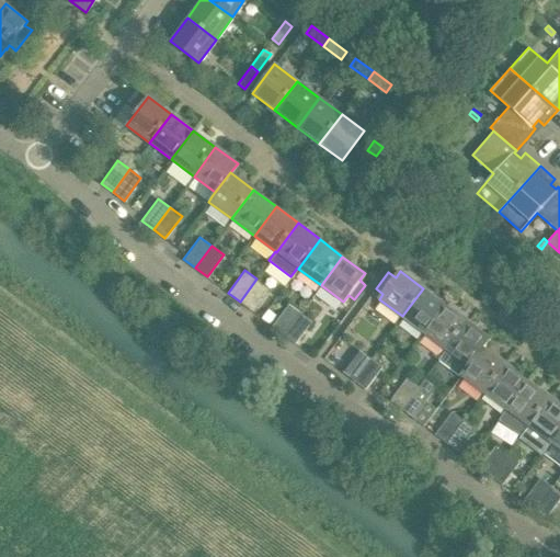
[(240,302),(251,309),(267,287),(256,279),(240,302)]
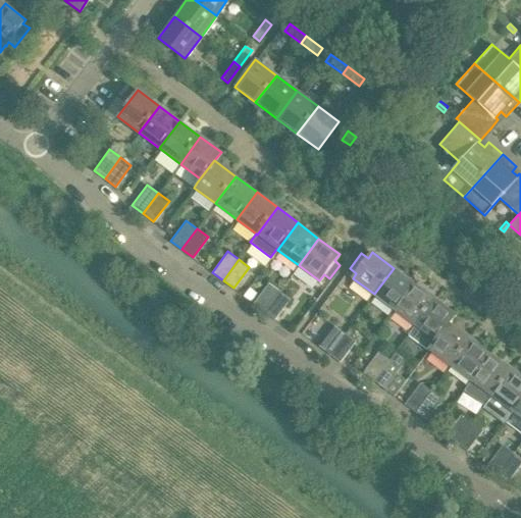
[(394,268),(374,294),(395,309),(414,283),(394,268)]
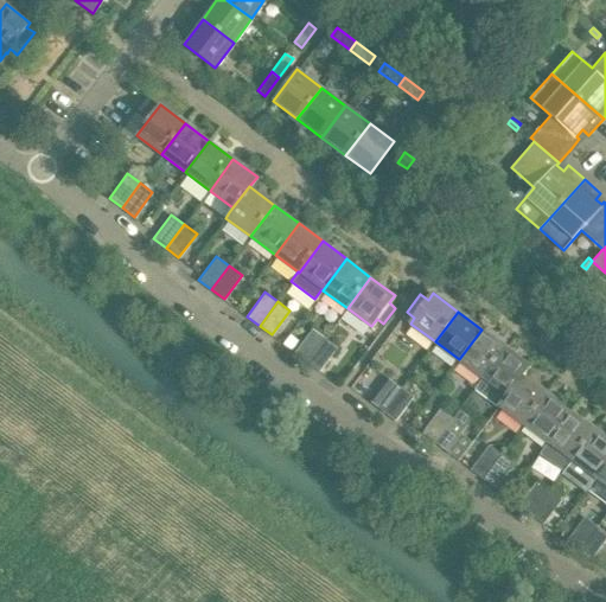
[(307,362),(326,337),(313,327),(294,352),(307,362)]
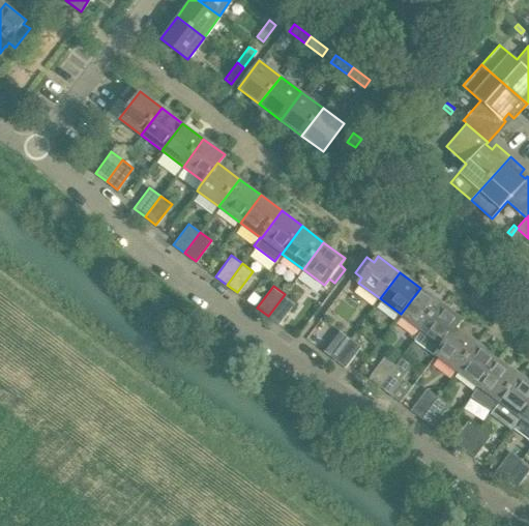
[(420,288),(401,314),(421,330),(442,303),(420,288)]
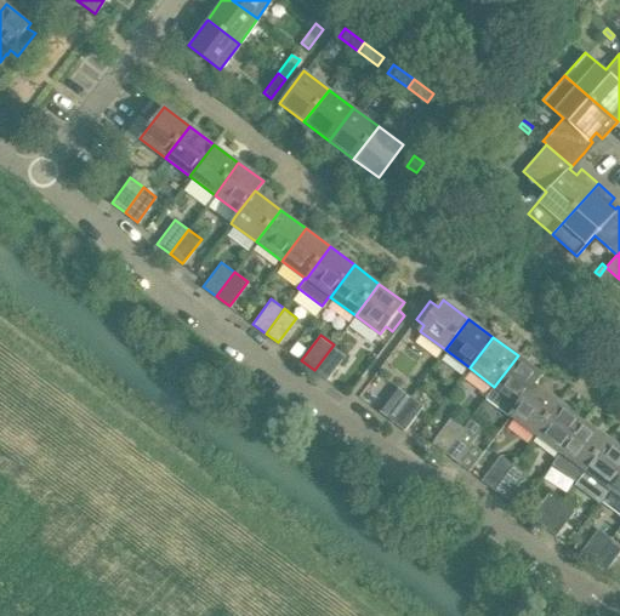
[(290,349),(297,354),(302,347),(296,342),(290,349)]
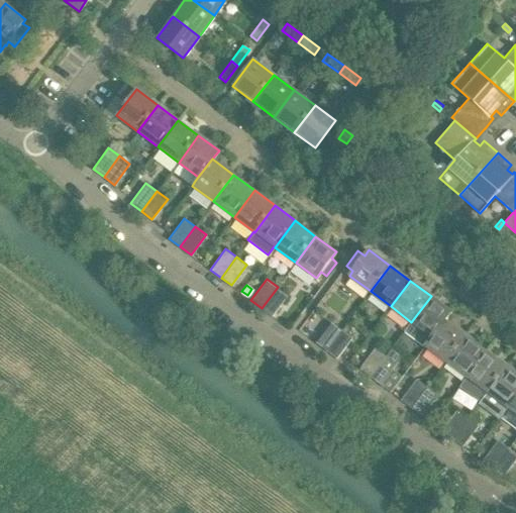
[(272,316),(272,315),(288,295),(278,287),(262,308),(272,316)]
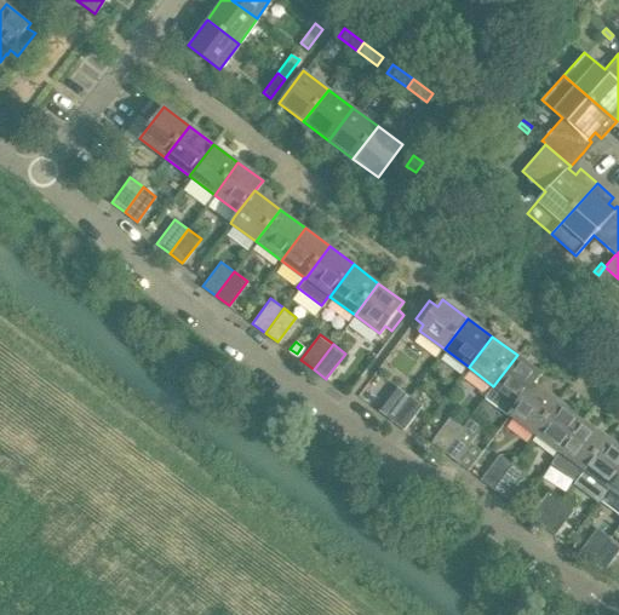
[(493,386),(486,396),(511,414),(519,404),(534,383),(542,373),(517,355),(493,386)]
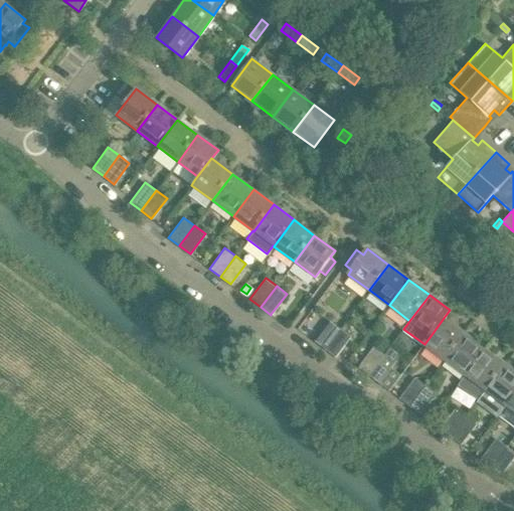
[(431,336),(424,344),(445,360),(464,334),(457,328),(444,318),(431,336)]
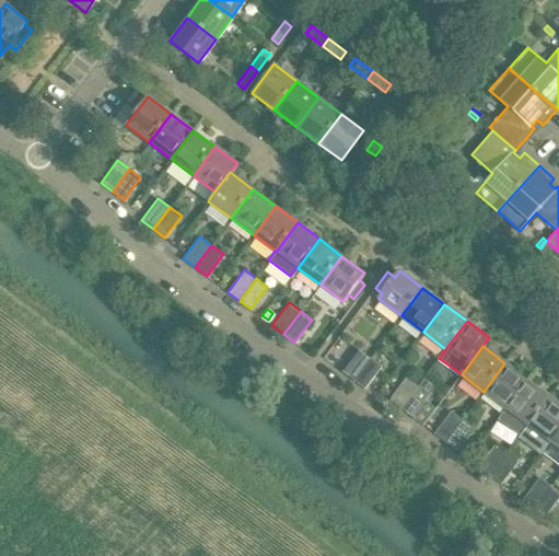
[(353,379),(371,357),(359,348),(342,370),(353,379)]
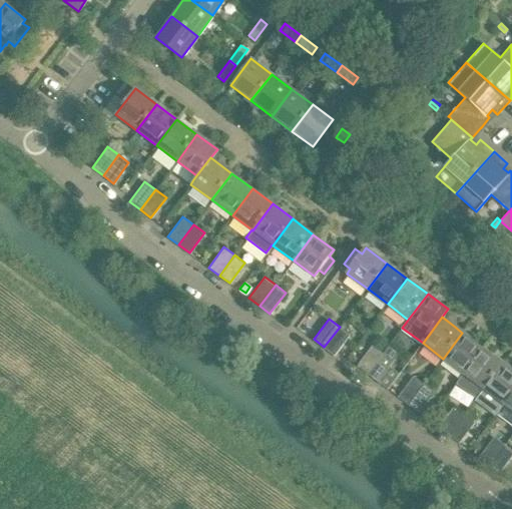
[(334,355),(338,351),(350,335),(340,327),(324,347),(334,355)]
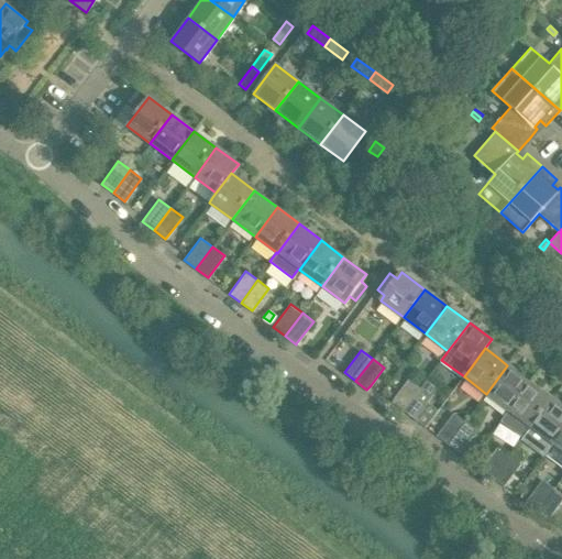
[(507,365),(486,394),(509,410),(530,382),(507,365)]
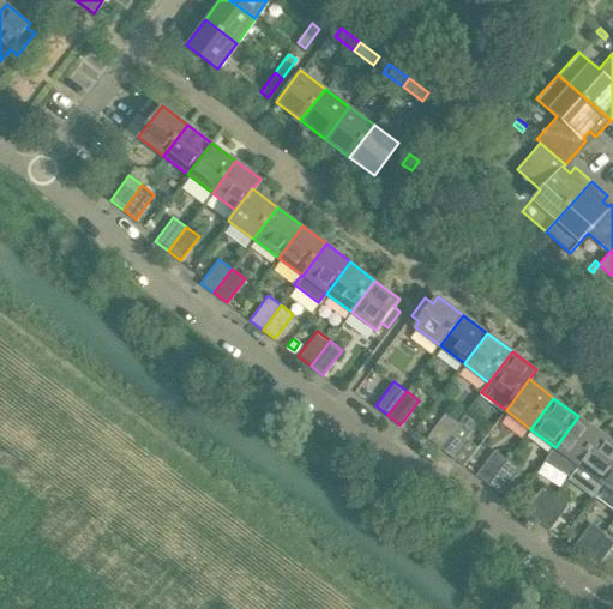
[(440,446),(458,422),(445,411),(427,436),(440,446)]
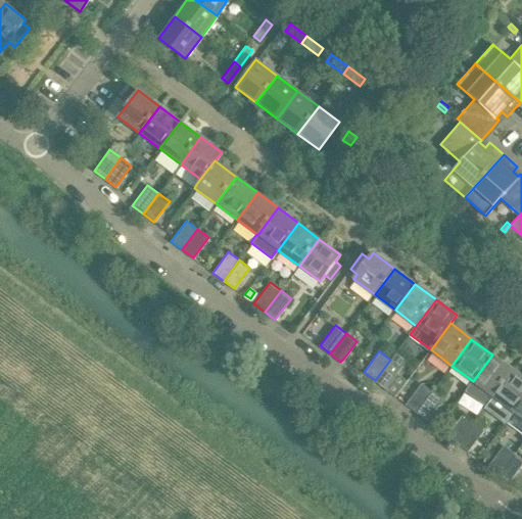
[(473,381),(465,391),(486,407),(493,396),(513,371),(492,355),(473,381)]
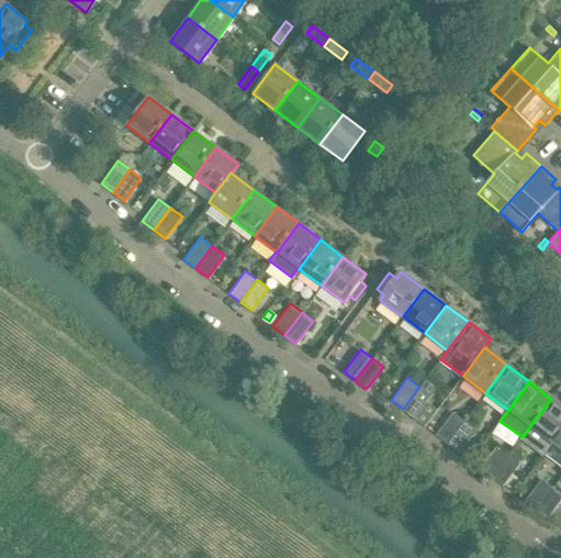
[(403,409),(414,417),(430,394),(419,387),(403,409)]
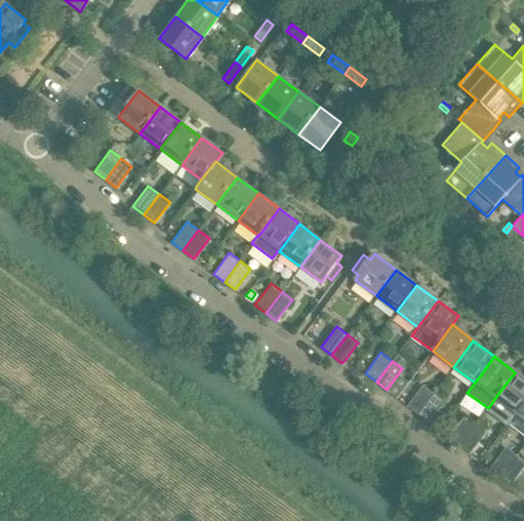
[(495,398),(488,408),(509,424),(510,423),(516,414),(523,402),(523,378),(515,372),(495,398)]
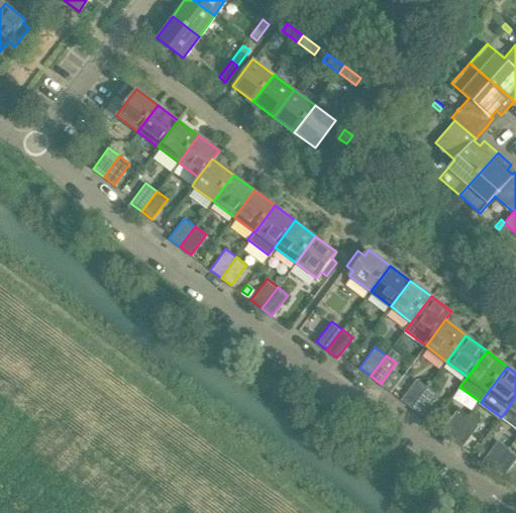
[(412,407),(428,387),(416,378),(401,399),(412,407)]
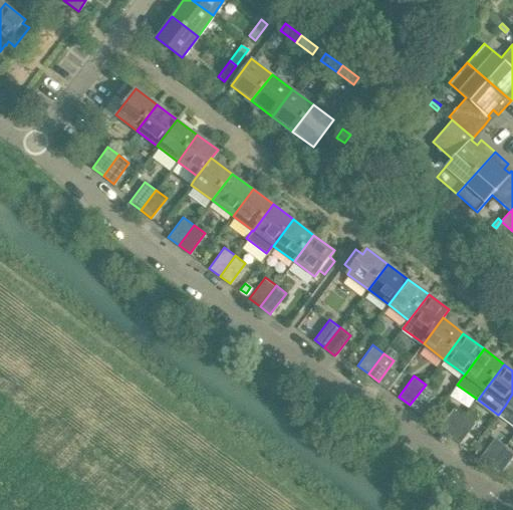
[(426,385),(410,405),(420,413),(436,392),(426,385)]
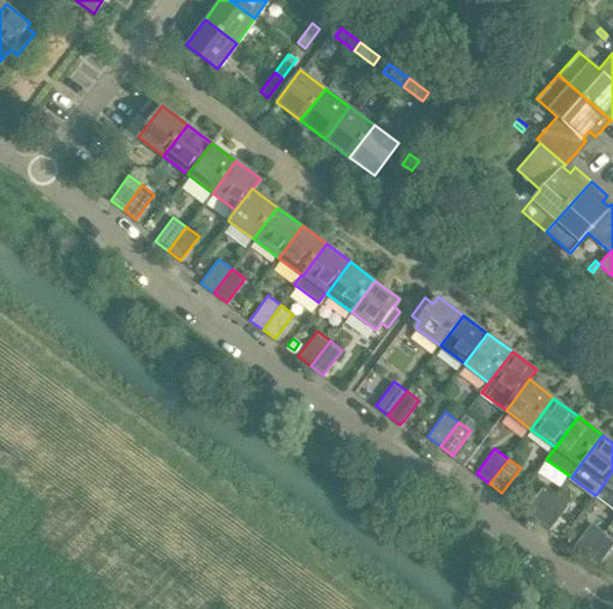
[(612,470),(604,484),(596,494),(612,506),(612,470)]
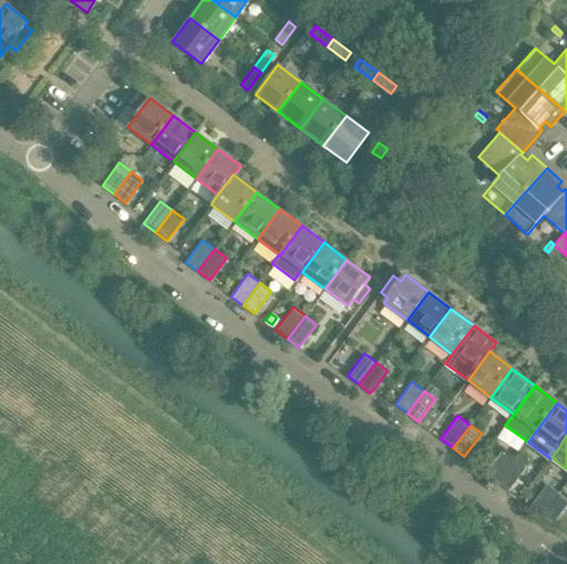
[(503,449),(486,472),(498,482),(515,459),(514,457),(503,449)]
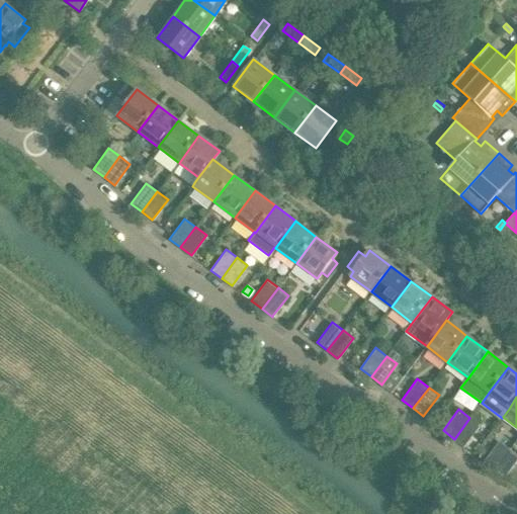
[(469,418),(454,439),(455,439),(464,446),(480,425),(478,424),(469,418)]
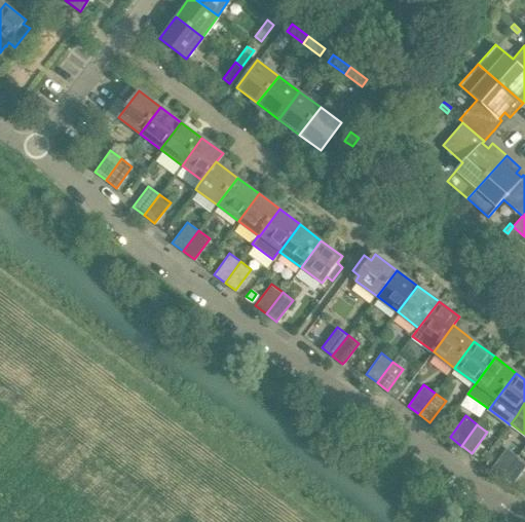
[(502,477),(519,455),(507,446),(491,468),(502,477)]
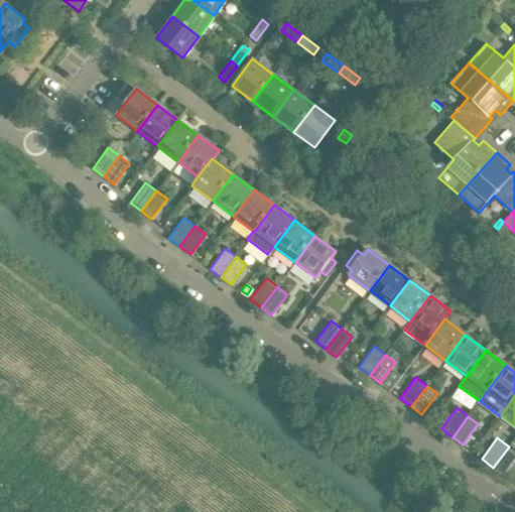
[(514,451),(509,446),(493,468),(503,474),(514,458),(514,451)]
